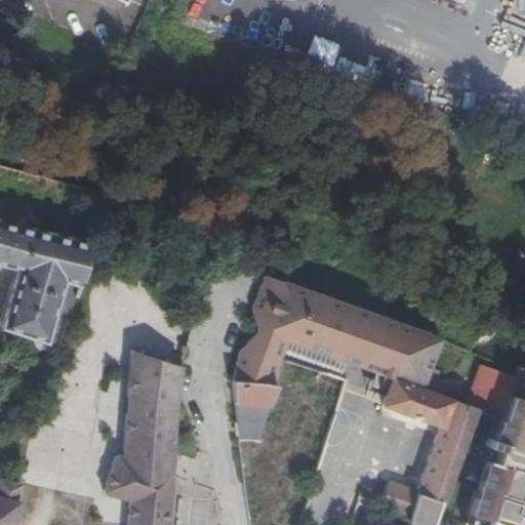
[(88,252),(90,246),(46,236),(0,225),(0,268),(17,273),(4,327),(44,341),(61,292),(76,296),(88,252)]
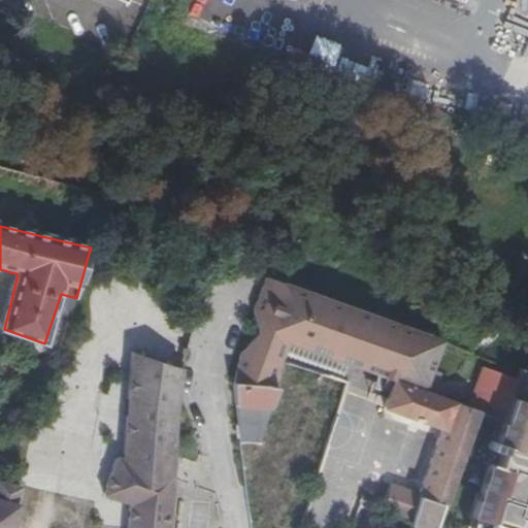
[(424,391),(440,342),(264,281),(251,317),(261,335),(263,338),(275,342),(289,347),(290,345),(394,381),(424,391)]
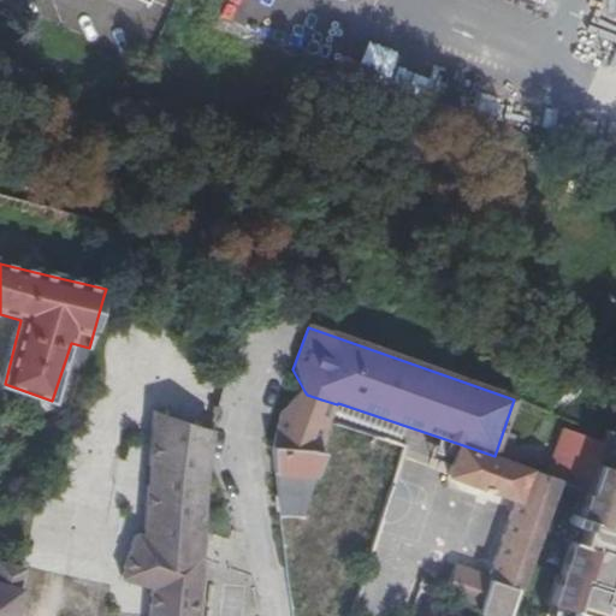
[(282,414),(276,448),(321,455),(330,422),(335,414),(337,404),(321,400),(307,395),(304,391),(282,414)]
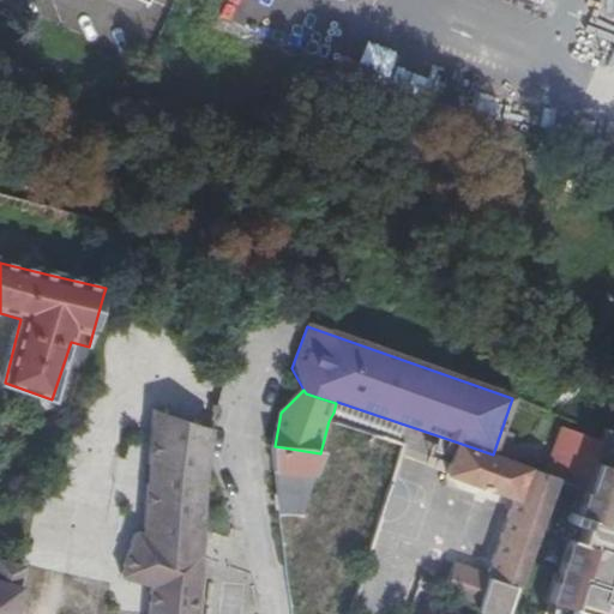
[(0,613),(196,613),(199,564),(209,452),(212,427),(152,410),(140,536),(132,534),(119,577),(151,584),(148,613),(11,613),(18,589),(0,584),(0,613)]
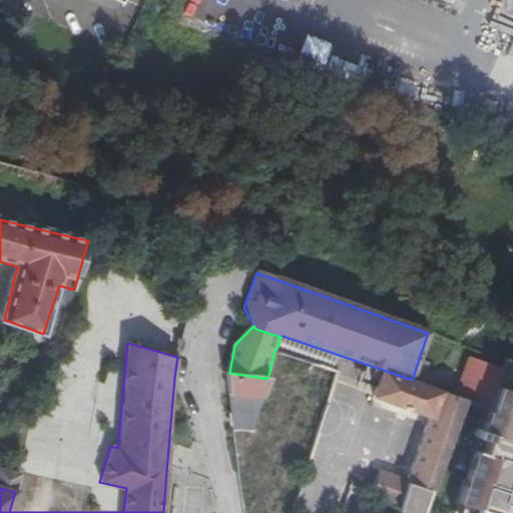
[(275,352),(268,379),(271,381),(303,390),(310,364),(275,352)]
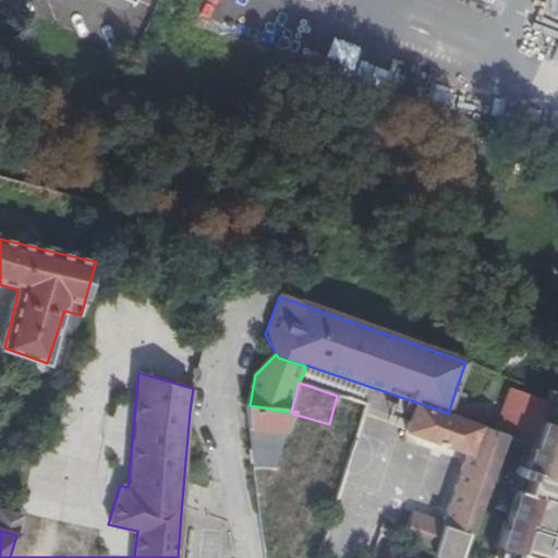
[(496,431),(501,433),(531,443),(536,424),(544,402),(511,390),(496,431)]
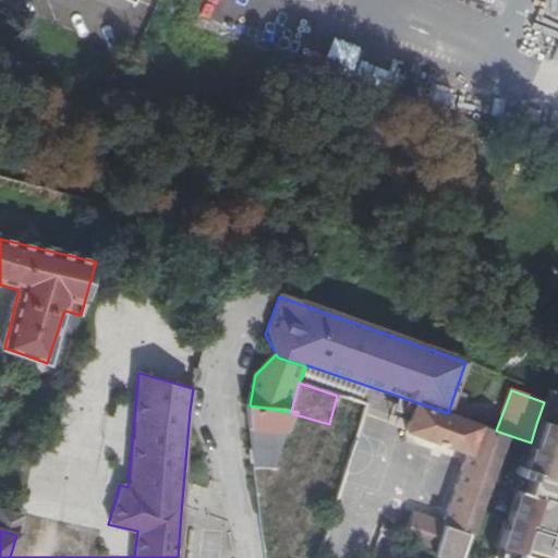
[(337,396),(329,424),(319,460),(307,501),(332,510),(366,404),(337,396)]
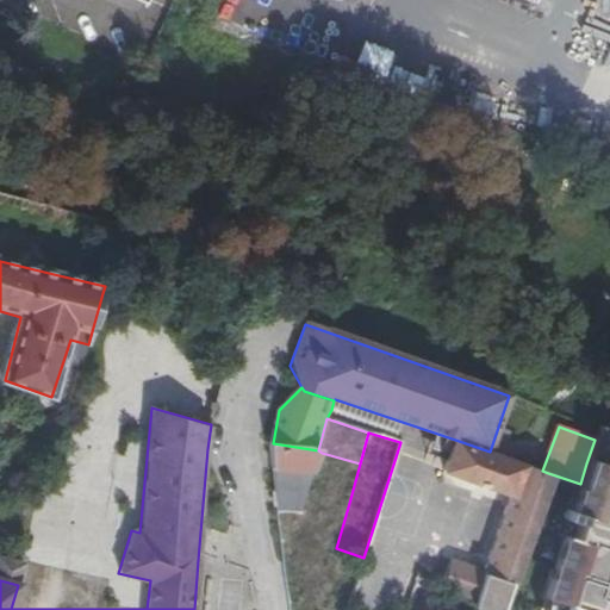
[(510,583),(548,473),(542,471),(490,452),(455,440),(450,453),(444,472),(509,496),(483,572),(483,573),(510,583)]
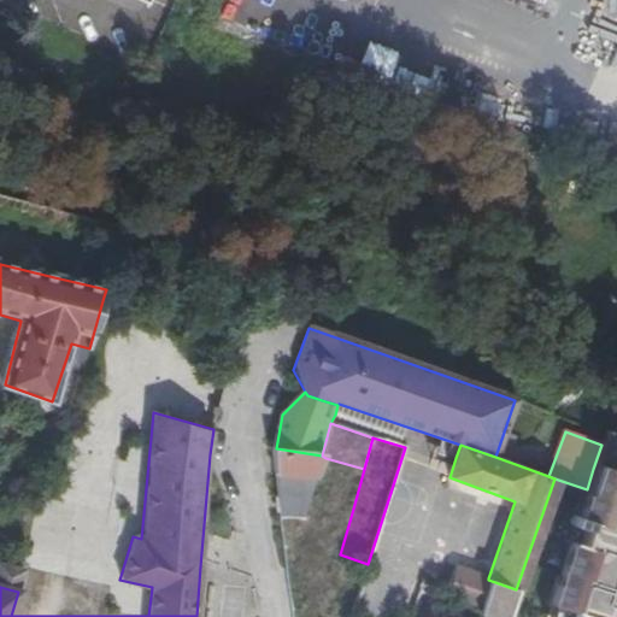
[(322,456),(276,448),(275,453),(282,521),(301,519),(322,456)]
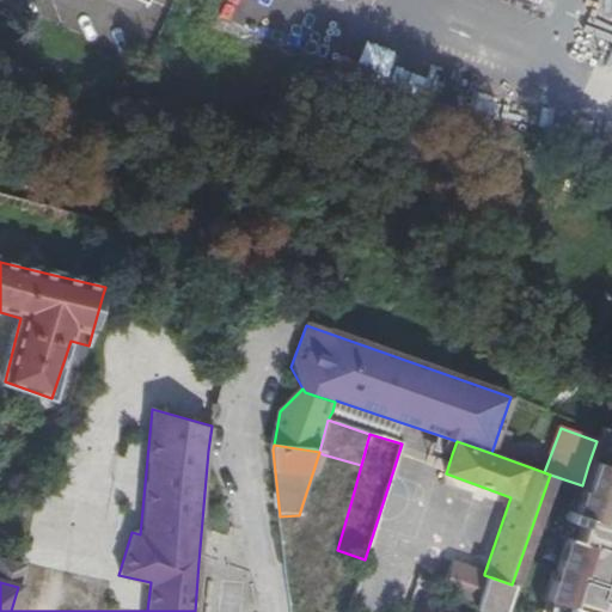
[(611,611),(611,472),(588,465),(582,485),(573,513),(583,516),(576,538),(567,534),(545,598),(563,604),(560,611),(611,611)]
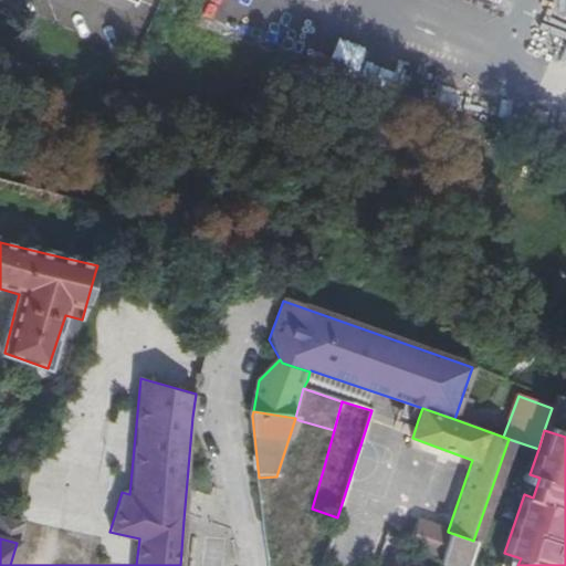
[(276,477),(259,478),(264,525),(285,525),(287,524),(287,496),(272,492),(278,478),(276,477)]
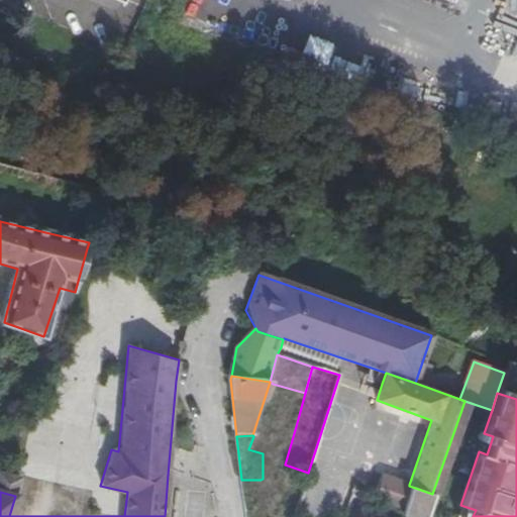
[(374,498),(389,503),(402,507),(409,486),(409,485),(382,476),(375,495),(374,498)]
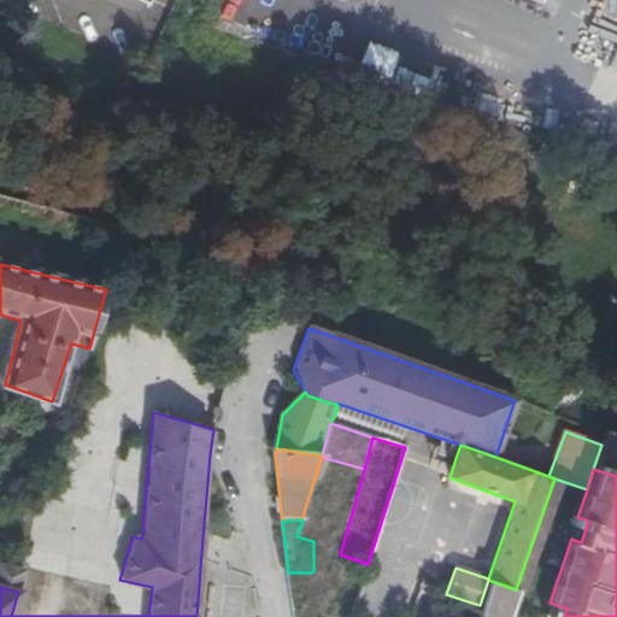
[(264,616),(252,573),(219,569),(211,574),(206,616),(264,616)]
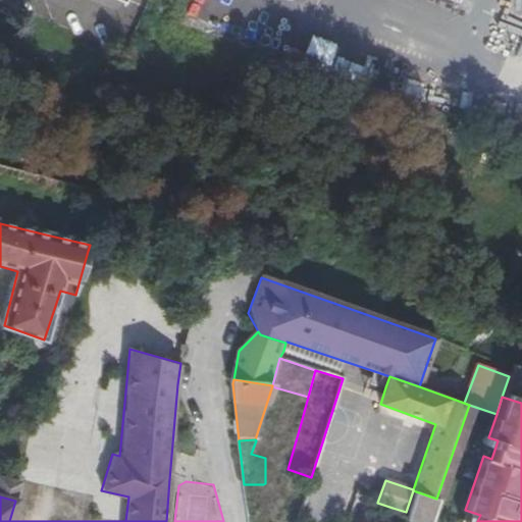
[(267,521),(263,484),(244,484),(244,489),(248,521),(267,521)]
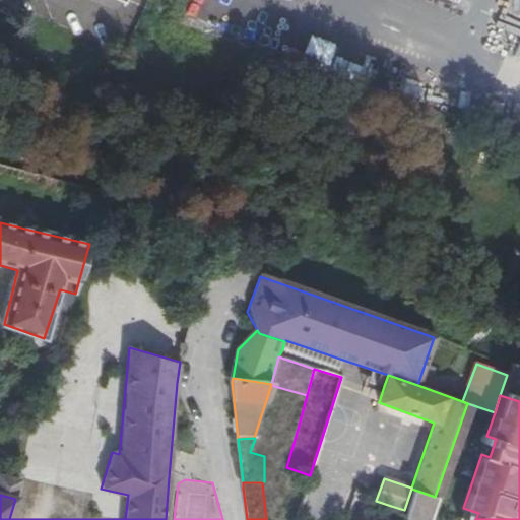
[(435,497),(411,489),(404,510),(428,519),(435,497)]
